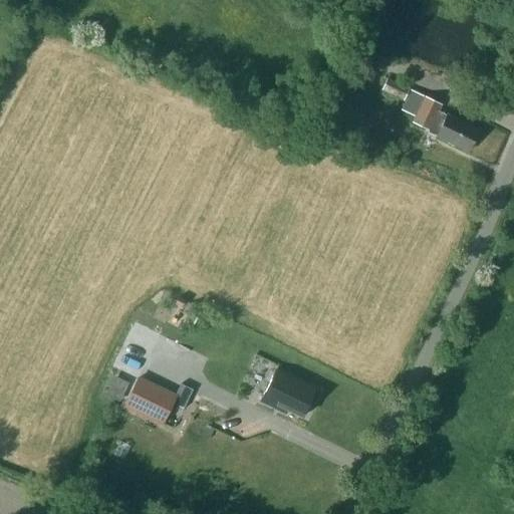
[(404,99),(409,88),(388,79),(382,89),(404,99)]
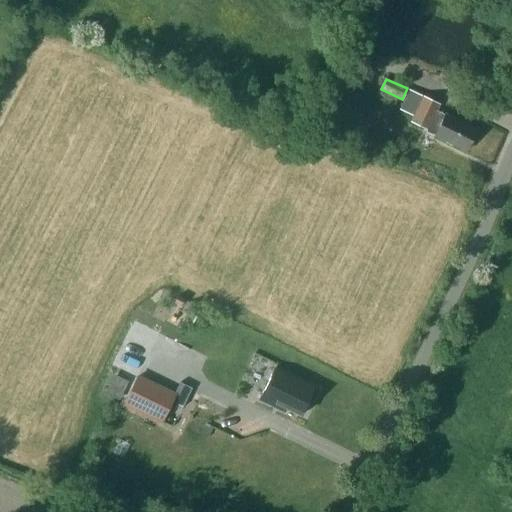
[(411,122),(426,129),(435,110),(438,104),(410,90),(401,110),(414,116),(411,122)]
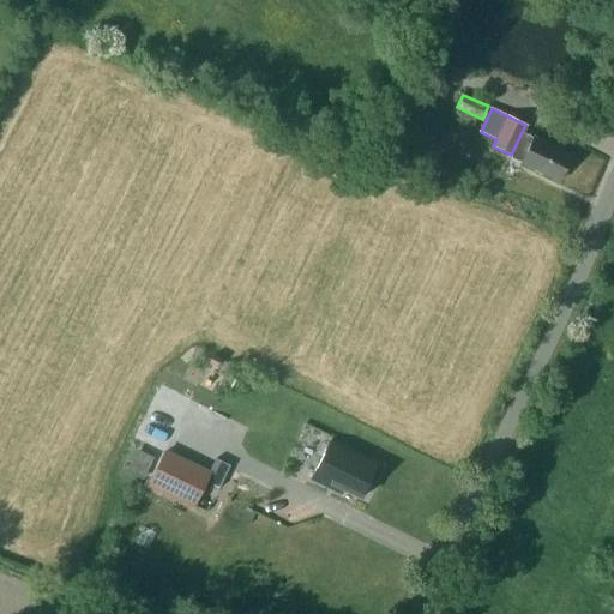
[(533,137),(522,132),(511,155),(523,161),(522,163),(558,180),(571,154),(534,137),(533,137)]
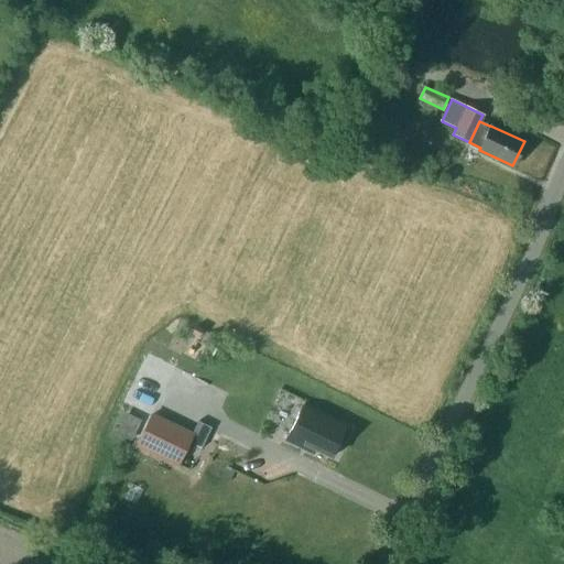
[(340,446),(349,429),(302,405),(285,438),(313,453),(315,448),(332,457),(337,445),(340,446)]
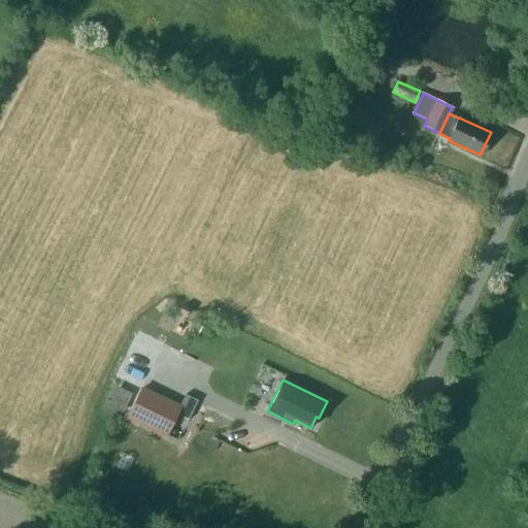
[(188,420),(197,400),(186,395),(179,406),(142,388),(129,417),(166,435),(176,415),(188,420)]
